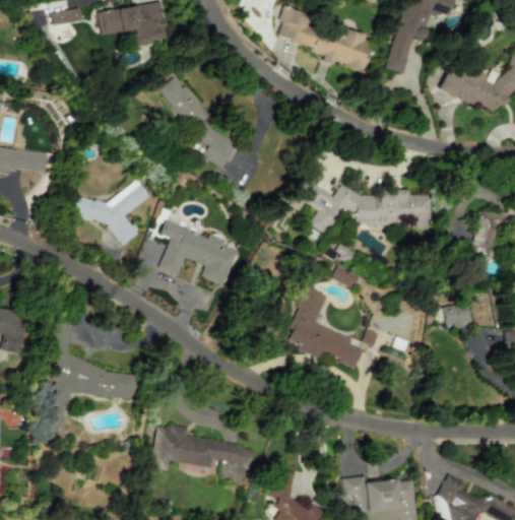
[(405,0),(388,69),(404,73),(412,40),(424,42),(432,11),(449,16),(452,0),(405,0)]
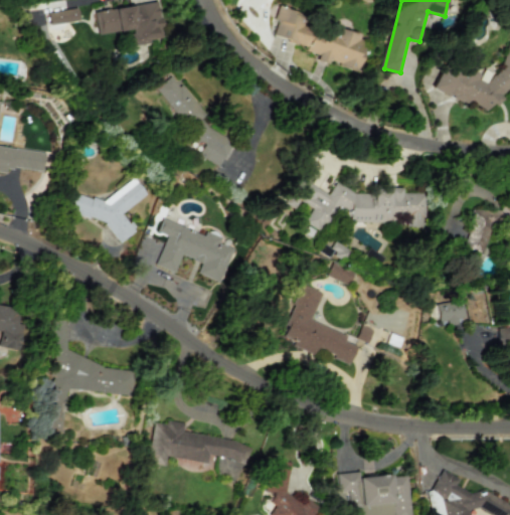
[(129,44),(165,40),(160,3),(97,10),(100,34),(127,31),(129,44)]
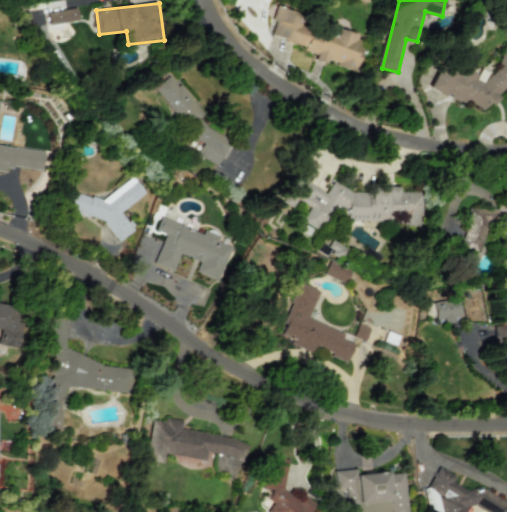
[(82,20),(79,7),(50,13),(53,25),(82,20)]
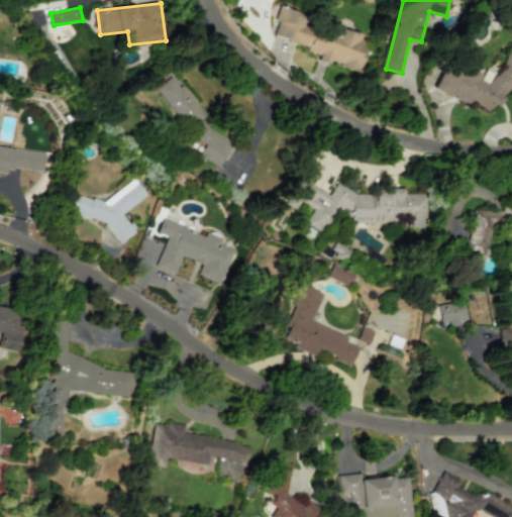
[(277,35),(310,47),(309,50),(322,56),(320,61),(332,65),(333,63),(361,72),(370,46),(363,44),(366,37),(282,7),(277,20),(281,21),(277,35)]
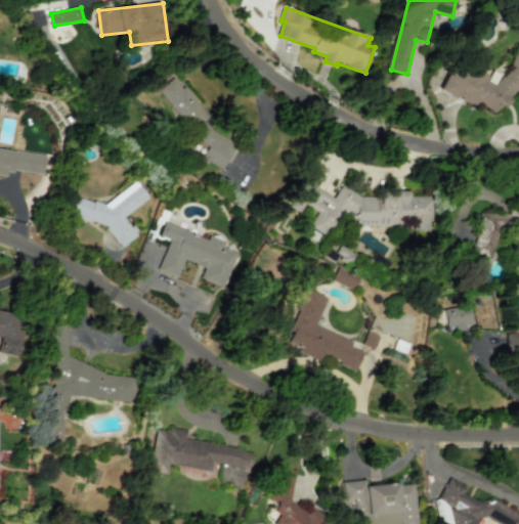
[(442,91),(480,106),(481,104),(500,112),(503,104),(516,110),(518,103),(518,51),(508,76),(494,71),(492,76),(455,60),(442,91)]
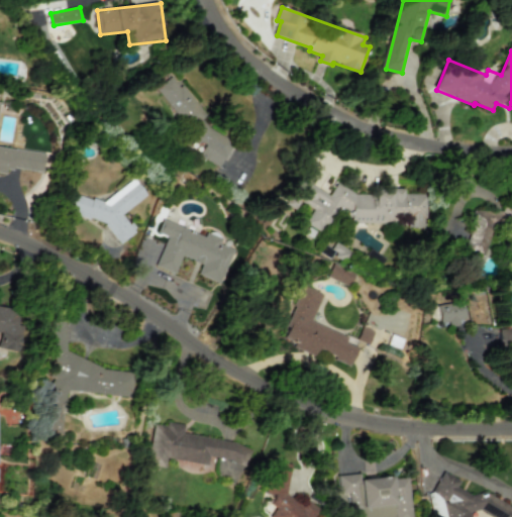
[(236,139),(204,125),(208,115),(189,89),(180,84),(174,77),(159,88),(196,139),(208,145),(203,158),(224,168),(236,139)]
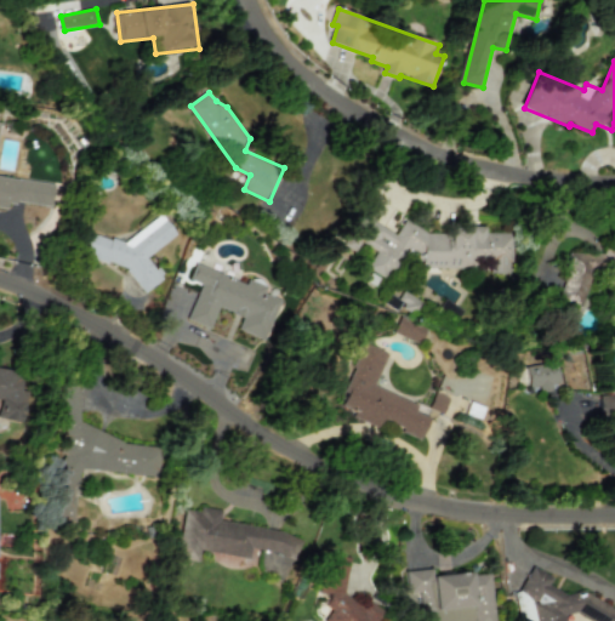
[(0,175),(0,131),(1,123),(0,121),(0,206),(9,209),(10,200),(53,206),(56,183),(0,175)]
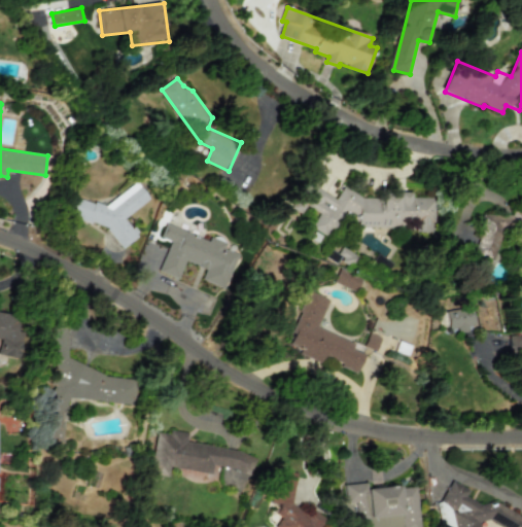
[(110,229),(126,248),(139,238),(142,230),(133,226),(127,218),(152,199),(139,181),(108,206),(99,203),(97,204),(73,196),(68,210),(71,215),(110,229)]
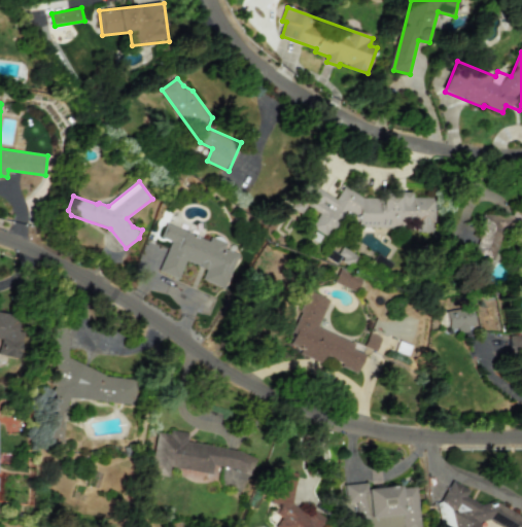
[(438,198),(415,197),(415,194),(386,191),(383,198),(367,198),(347,186),(340,199),(310,182),(309,181),(293,208),(304,214),(308,206),(311,206),(322,213),(314,227),(328,236),(336,236),(348,215),(355,219),(355,221),(363,226),(417,229),(417,232),(435,233),(435,225),(437,222),(438,198)]
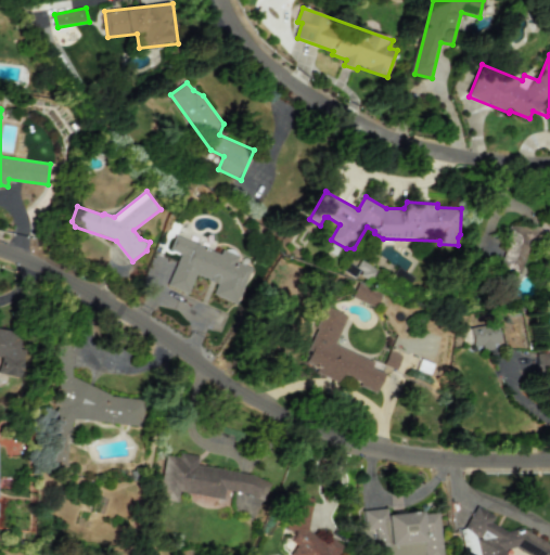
[(548,283),(549,283),(549,216),(546,216),(542,226),(512,226),(512,235),(504,262),(504,269),(524,274),(534,241),(548,241),(548,283)]
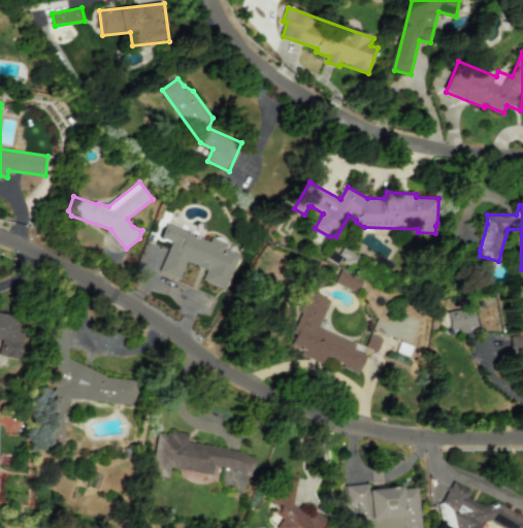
[(162,271),(182,278),(189,261),(208,268),(204,279),(228,289),(241,254),(226,248),(229,240),(215,235),(213,240),(169,224),(164,237),(173,241),(162,271)]
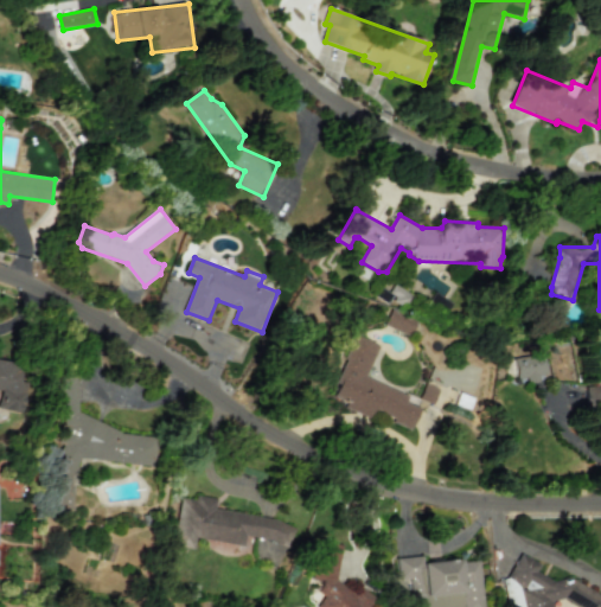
[(385,326),(416,333),(420,317),(389,310),(385,326)]
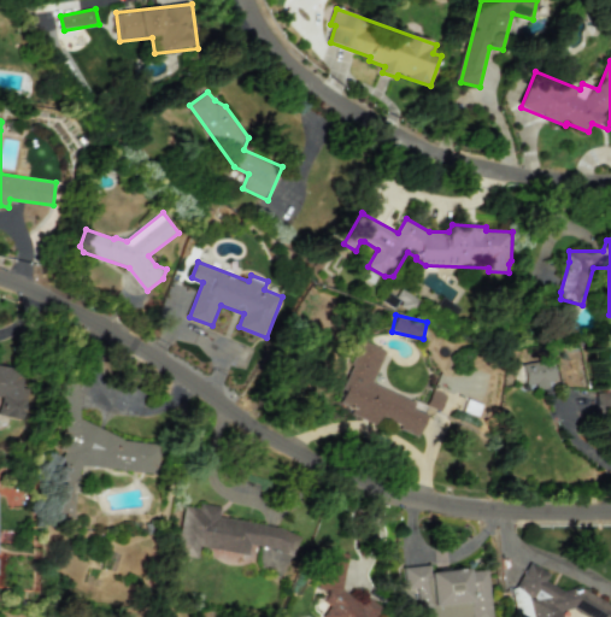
[(376,383),(389,351),(365,341),(339,406),(382,424),(385,419),(422,435),(430,413),(416,407),(418,400),(376,383)]
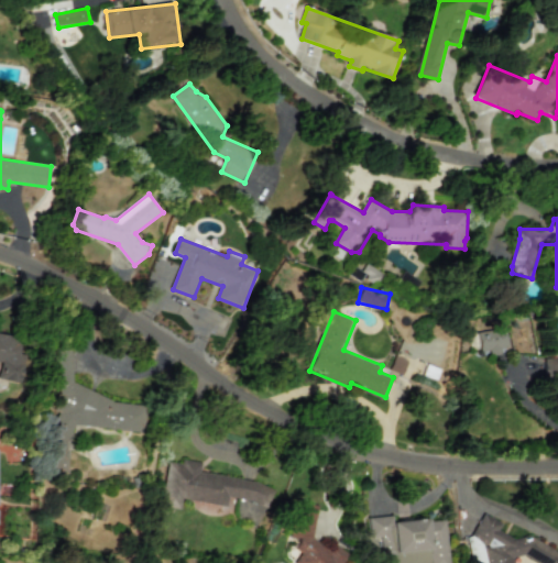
[(503,348),(510,348),(507,328),(480,330),(482,354),(503,352),(503,348)]
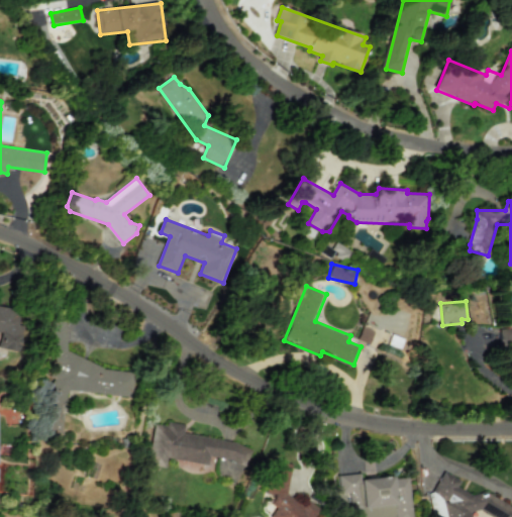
[(22,351),(26,325),(19,324),(22,310),(0,306),(0,330),(3,331),(1,347),(22,351)]
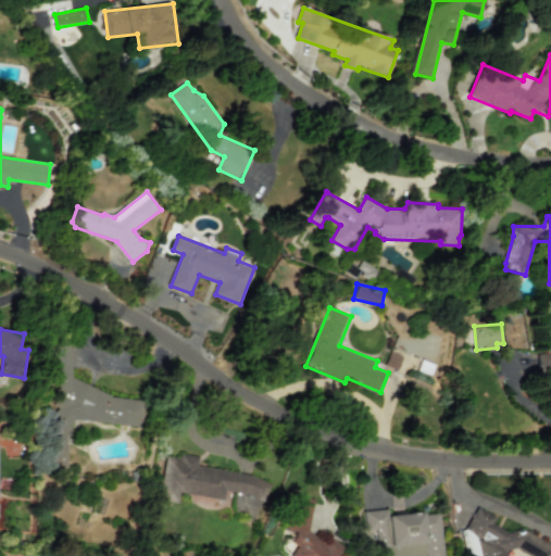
[(146,424),(147,399),(125,399),(74,378),(74,343),(54,343),(57,405),(61,406),(53,426),(52,468),(70,468),(70,436),(75,422),(146,424)]
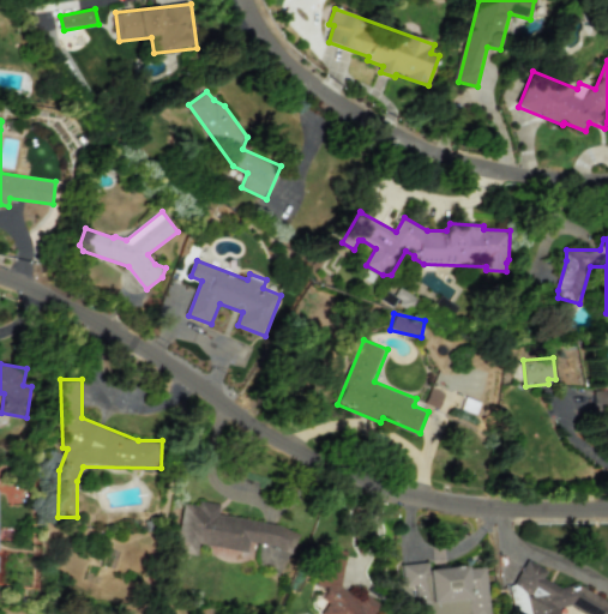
[(427,403),(440,409),(447,392),(433,387),(427,403)]
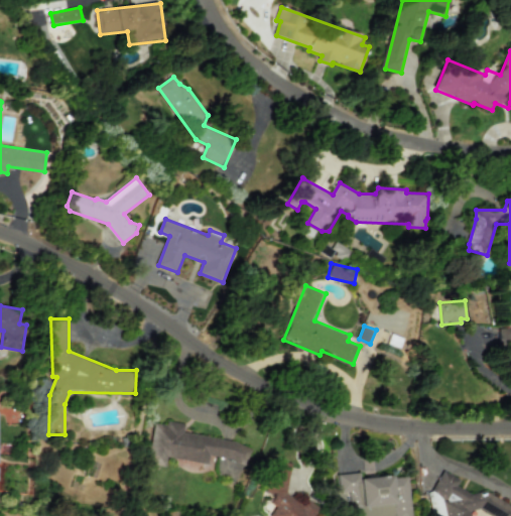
[(510,328),(501,329),(501,344),(502,346),(510,345),(510,328)]
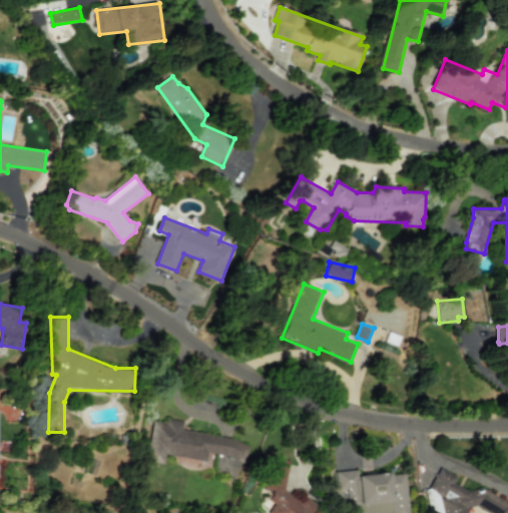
[(252,447),(231,437),(184,431),(185,421),(169,419),(167,423),(155,421),(149,462),(167,464),(168,455),(208,461),(211,453),(223,455),(222,462),(219,470),(240,479),(246,465),(247,460),(252,447)]
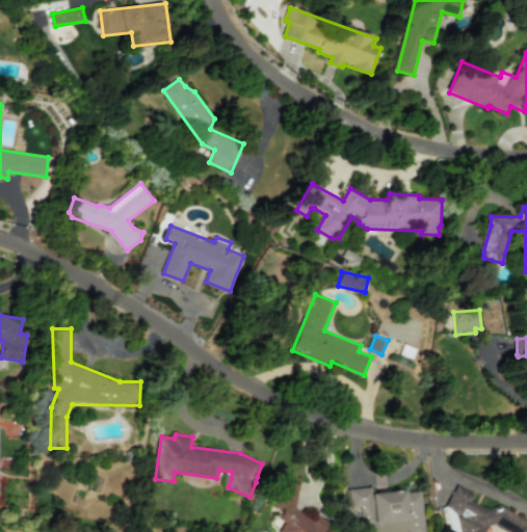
[(330,531),(332,523),(323,517),(308,515),(297,509),(302,477),(285,475),(283,487),(279,494),(277,506),(284,511),(283,521),(287,523),(281,531),(330,531)]
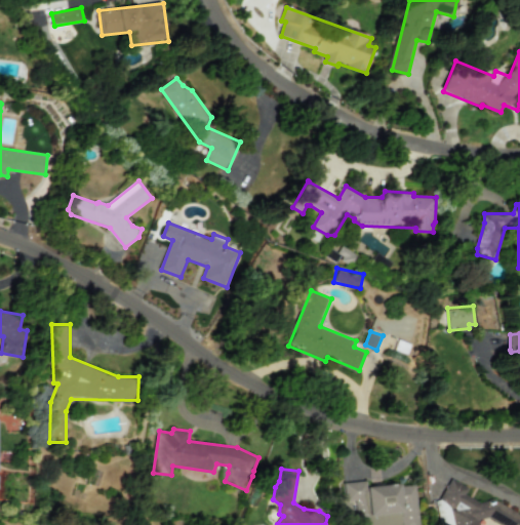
[(519,512),(494,499),(481,502),(467,494),(471,488),(452,479),(438,505),(441,524),(445,524),(456,523),(456,524),(481,524),(481,520),(491,519),(503,524),(519,524),(519,512)]
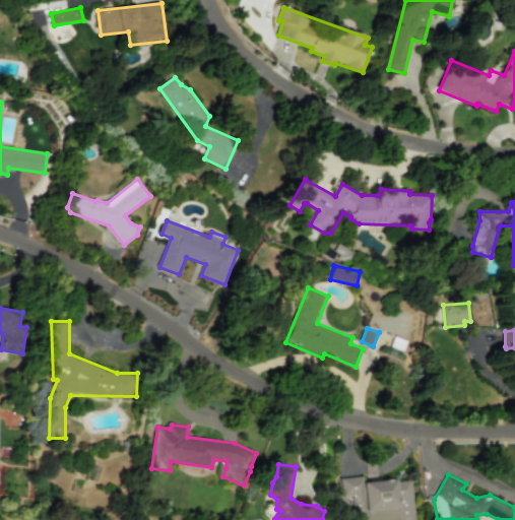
[(416,519),(414,478),(366,482),(365,476),(343,477),(346,518),(366,517),(366,519),(416,519)]
